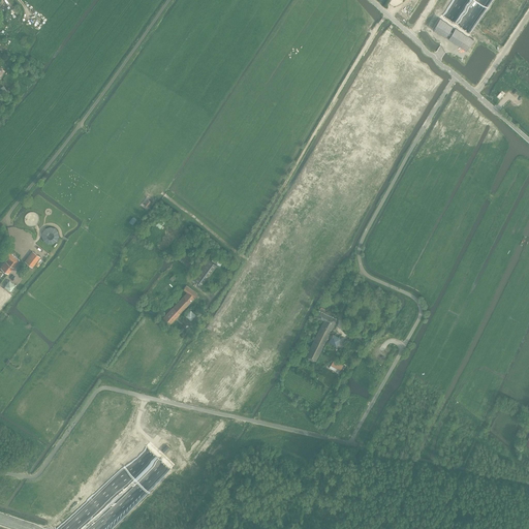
[(440,19),(433,30),(467,51),(473,39),(440,19)]
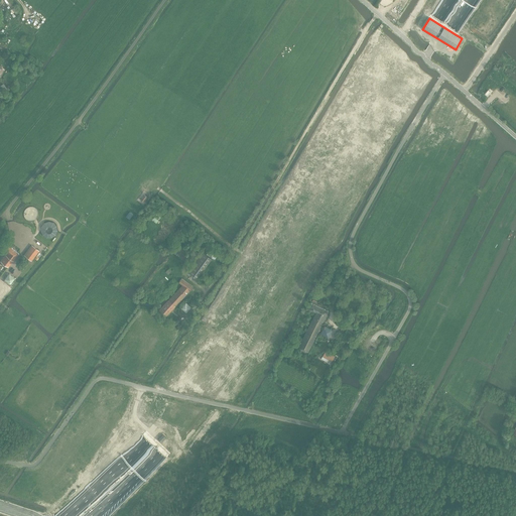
[(164,214),(159,210),(152,219),(157,223),(164,214)]
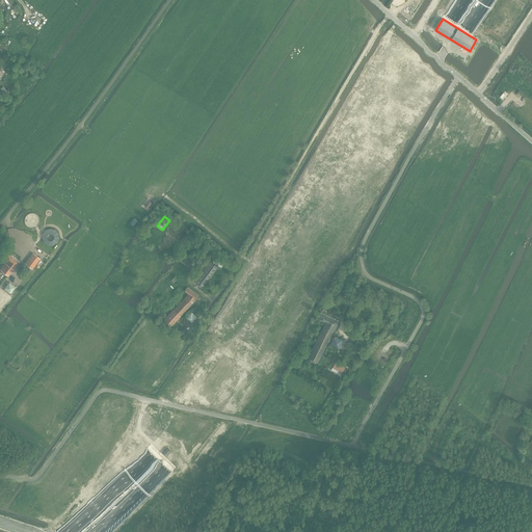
[(43,234),(43,238),(45,242),(49,245),(53,245),(57,242),(59,237),(58,233),(55,230),(50,228),(46,230),(43,234)]
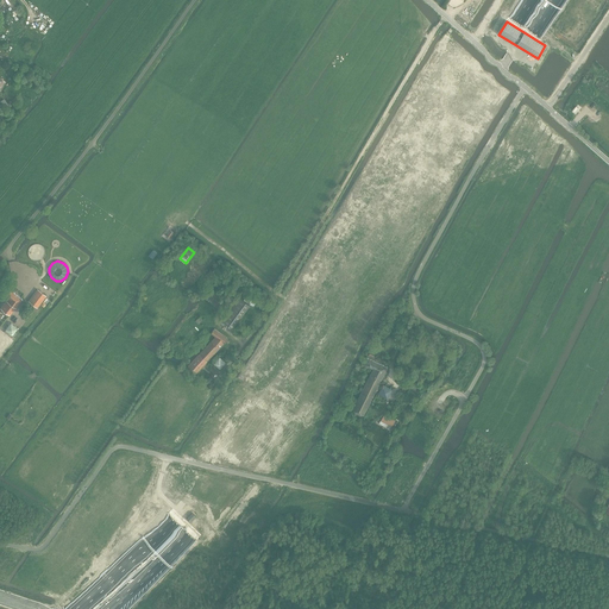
[(8,297),(1,308),(10,315),(23,300),(7,288),(4,293),(8,297)]
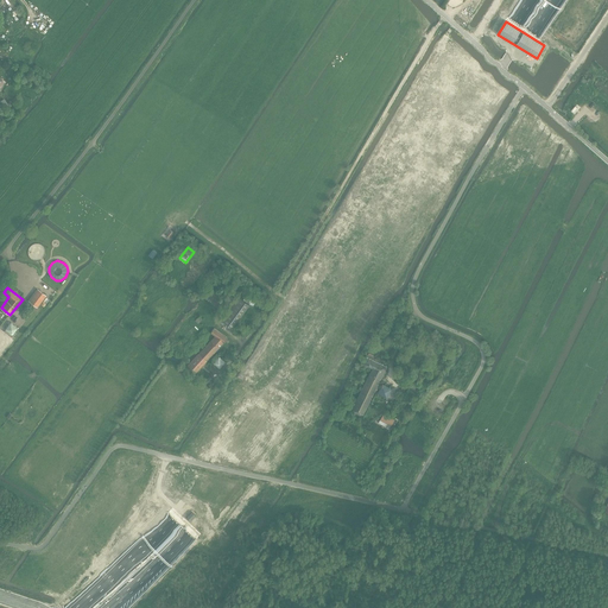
[(209,287),(203,296),(204,297),(219,309),(223,304),(220,302),(222,298),(209,287)]
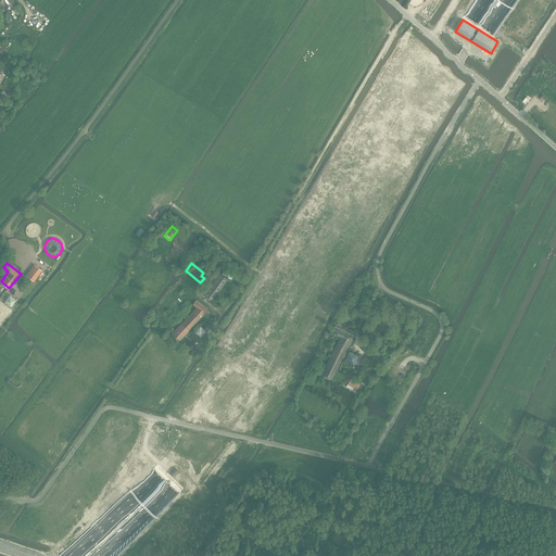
[(26,275),(34,280),(41,270),(35,265),(26,275)]
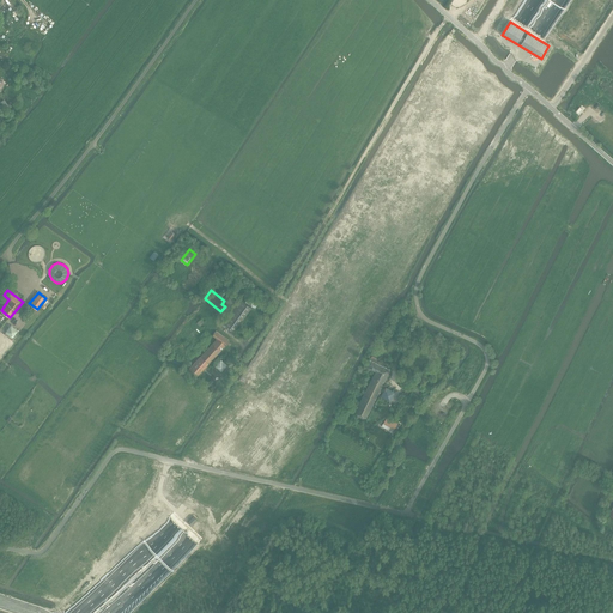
[(241,298),(223,323),(235,332),(252,307),(241,298)]
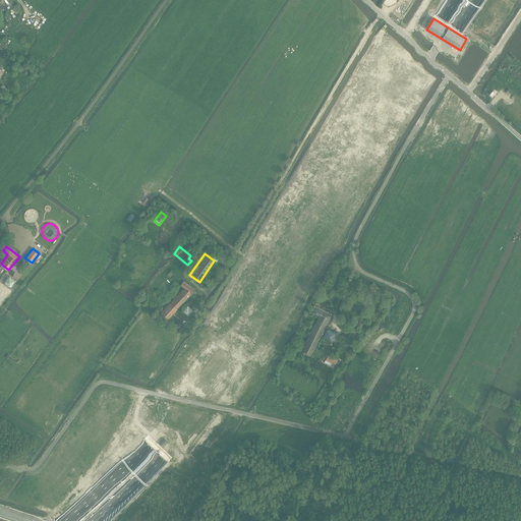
[(13,288),(17,281),(9,276),(5,282),(13,288)]
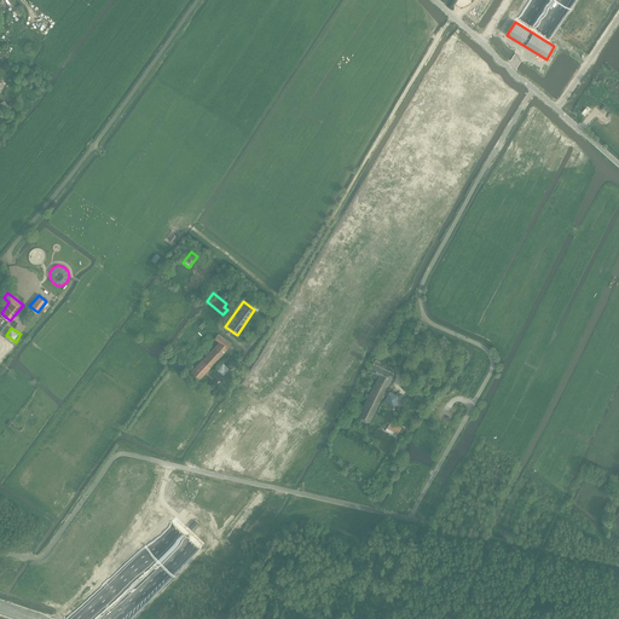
[(210,368),(212,366),(223,354),(231,343),(218,334),(215,339),(220,342),(203,360),(210,368)]
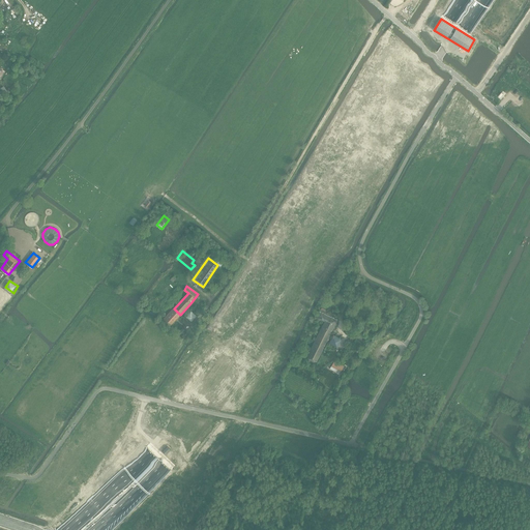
[(164,319),(171,325),(180,315),(174,308),(164,319)]
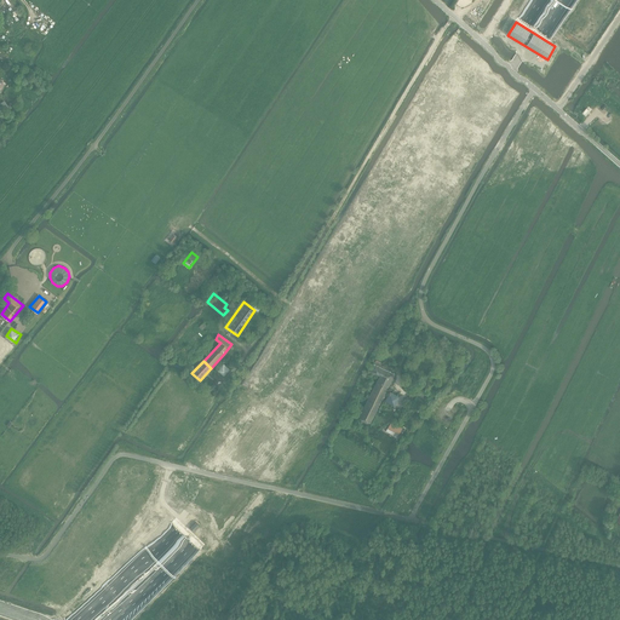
[(224,375),(231,368),(224,362),(218,369),(224,375)]
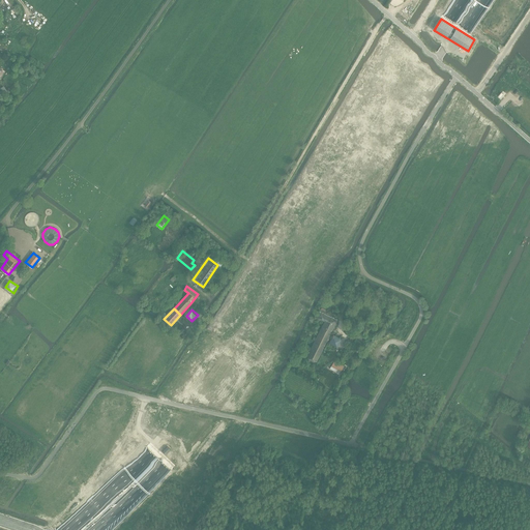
[(334,326),(337,320),(320,311),(317,317),(325,321),(323,325),(306,356),(317,361),(333,328),(334,328),(335,326),(334,326)]
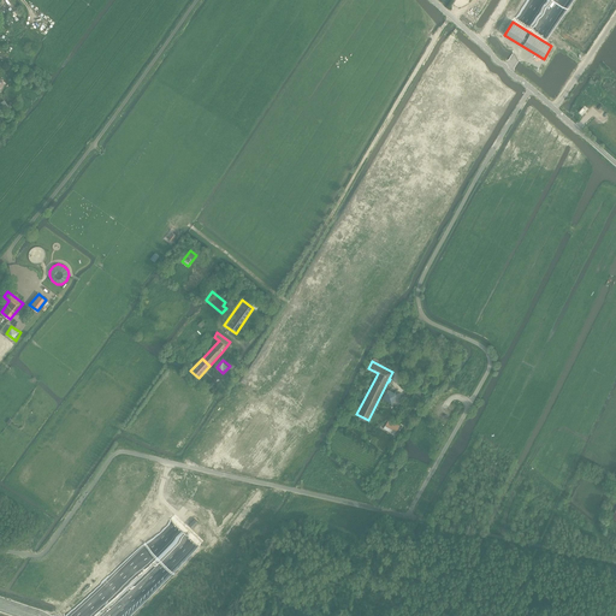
[(383,398),(394,404),(398,394),(388,389),(383,398)]
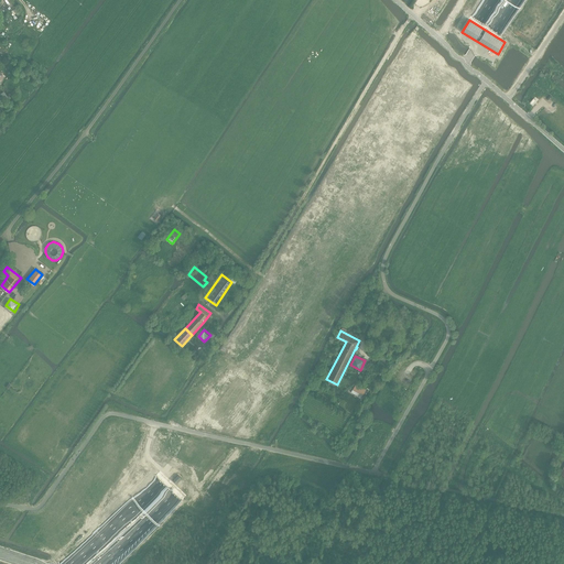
[(358,396),(360,398),(366,390),(356,384),(354,389),(360,392),(358,396)]
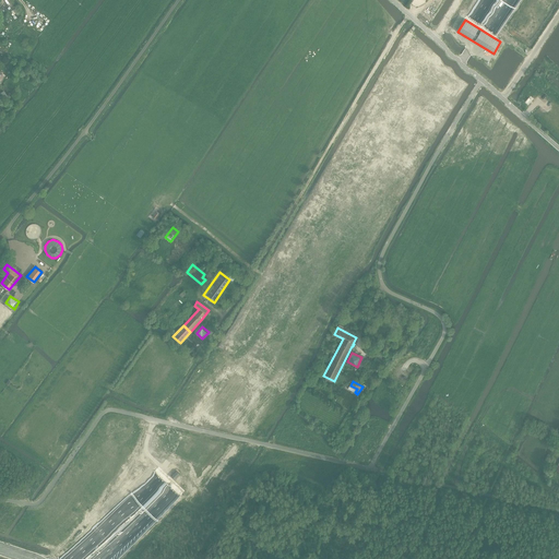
[(116,438),(122,428),(109,418),(102,428),(116,438)]
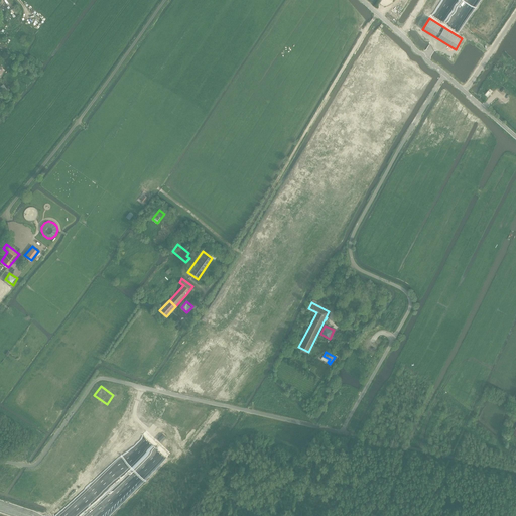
[(89,403),(82,412),(94,421),(101,412),(89,403)]
